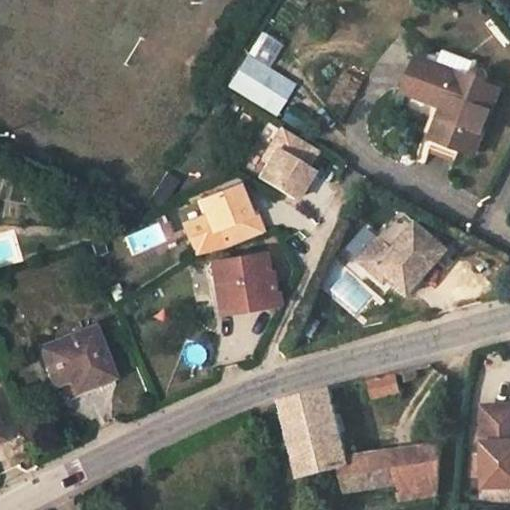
[(404,94),(443,108),(448,110),(438,141),(432,137),(428,148),(455,159),(459,149),(473,155),(498,91),(483,86),(485,78),(484,75),(481,73),(478,72),(475,74),(473,76),(471,82),(455,75),(416,60),(404,94)]
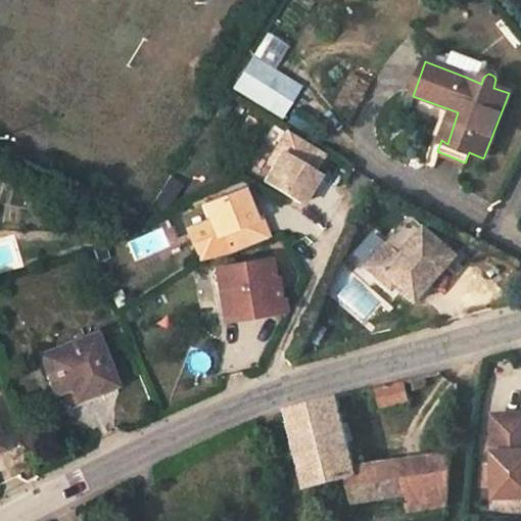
[(241,75),(233,87),(265,107),(273,94),(241,75)]
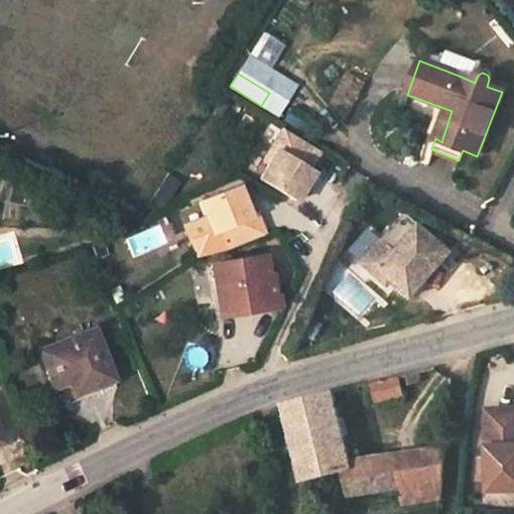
[(452,111),(446,109),(435,138),(441,142),(452,111)]
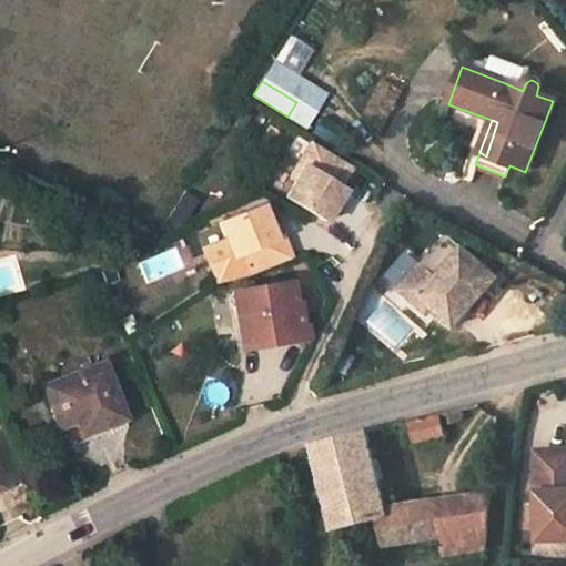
[(336,184),(349,164),(312,141),(299,162),(304,165),(295,181),(285,196),(323,220),(336,198),(331,194),(336,184)]
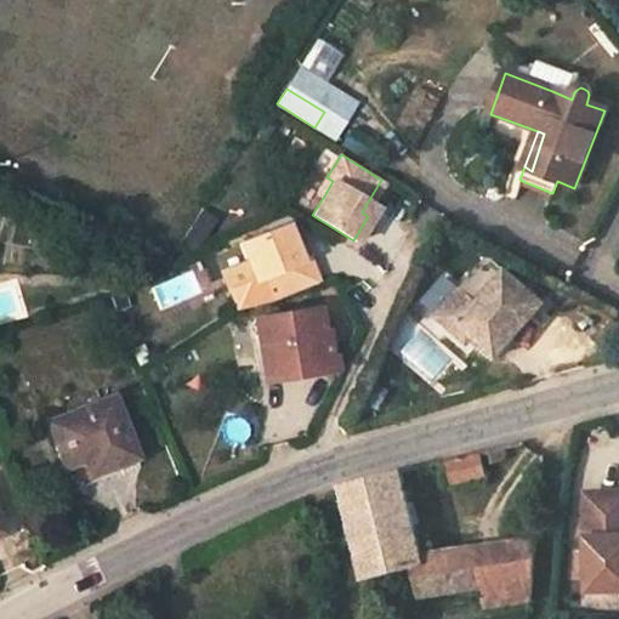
[(333,181),(327,177),(316,194),(323,198),(333,181)]
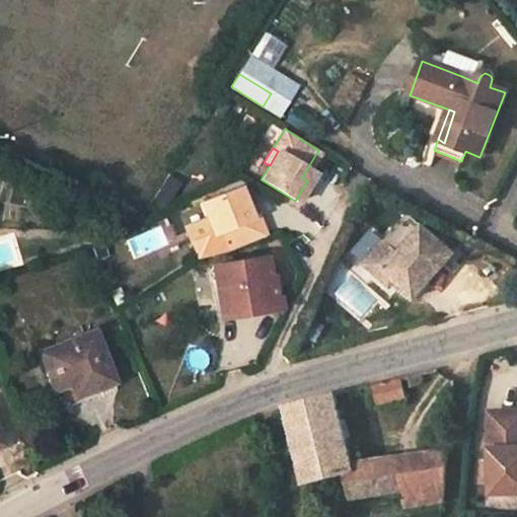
[(312,171),(307,168),(302,177),(307,180),(312,171)]
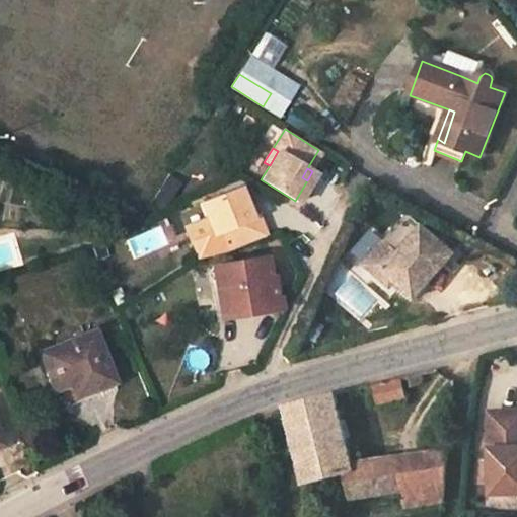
[(216,231),(224,251),(264,234),(254,214),(249,216),(236,186),(197,203),(211,234),(216,231)]
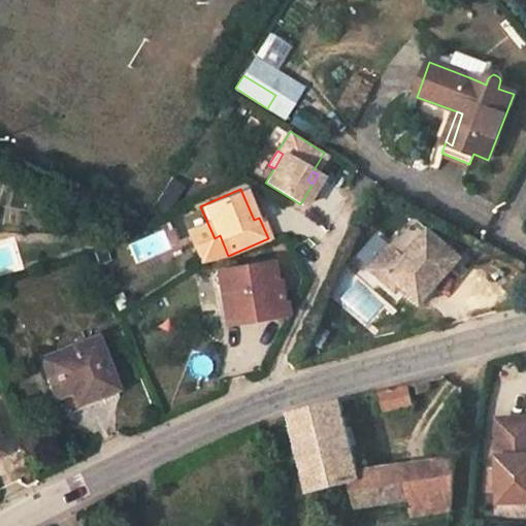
[(423,302),(454,267),(446,261),(453,253),(415,220),(371,270),(397,293),(403,286),(423,302)]
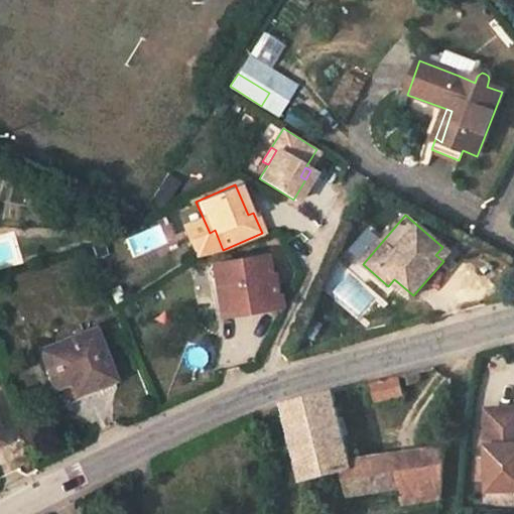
[(188,258),(185,242),(176,243),(178,259),(188,258)]
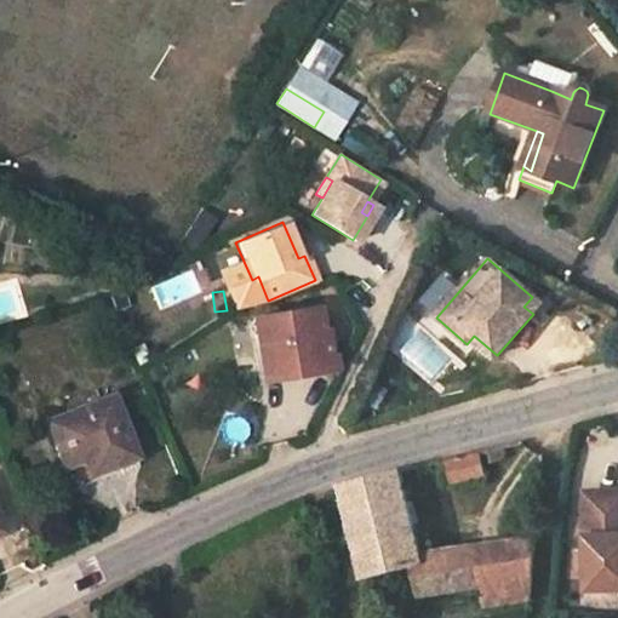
[(242,296),(223,291),(227,310),(227,314),(244,310),(242,296)]
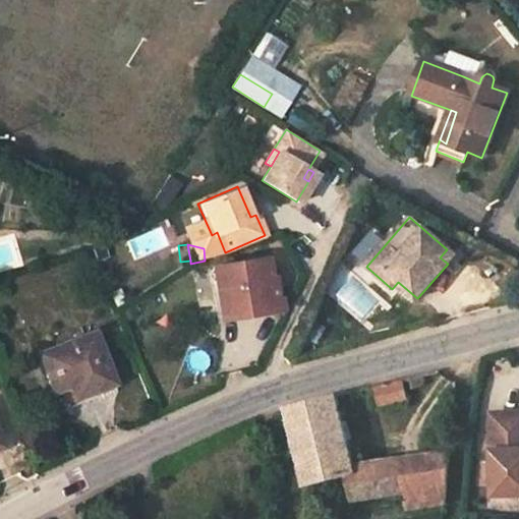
[(455,255),(447,249),(440,257),(448,264),(455,255)]
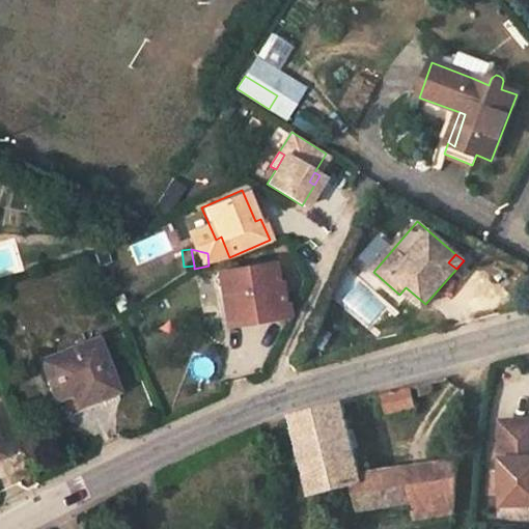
[(274,284),(271,263),(214,273),(222,327),(283,316),(277,284),(274,284)]
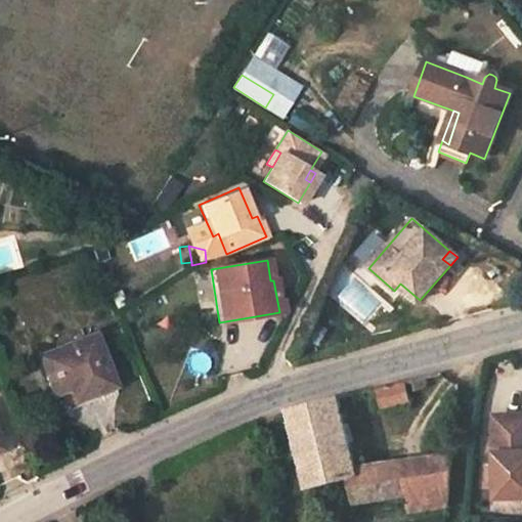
[(92,387),(110,381),(91,334),(37,355),(52,395),(69,389),(73,401),(94,393),(92,387)]
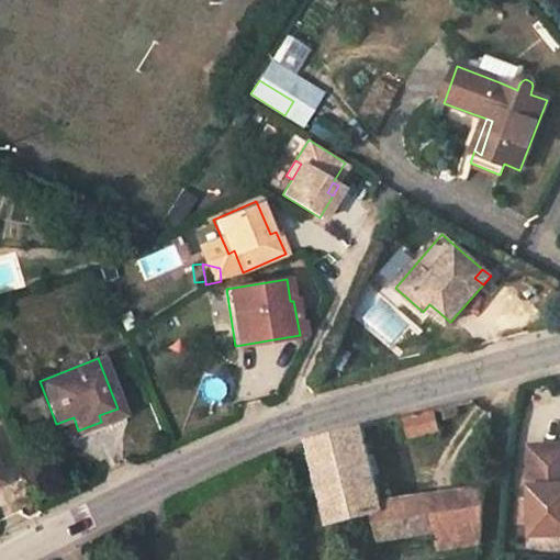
[(456,406),(441,410),(445,422),(451,420),(459,416),(456,406)]
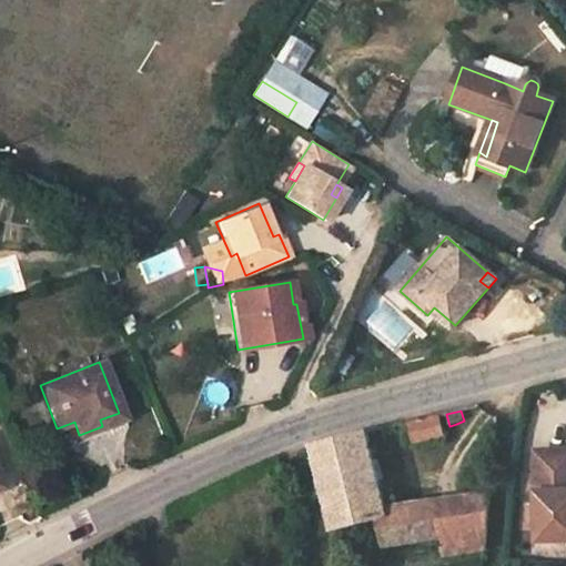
[(100,420),(102,426),(121,418),(119,413),(100,420)]
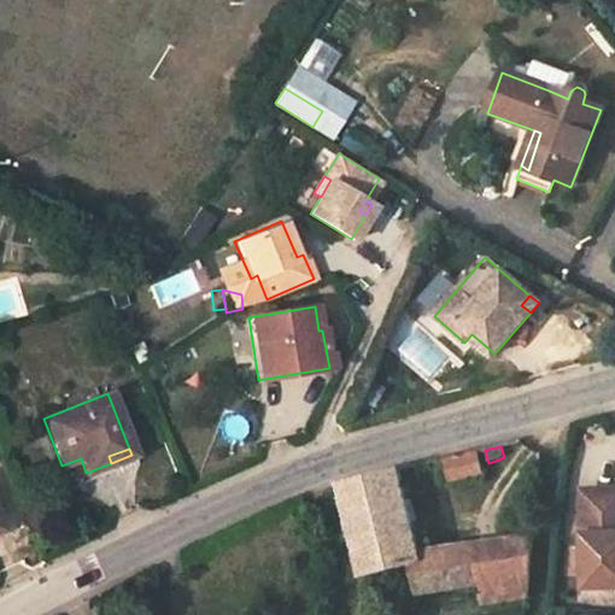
[(475,452),(445,461),(450,482),(481,475),(475,452)]
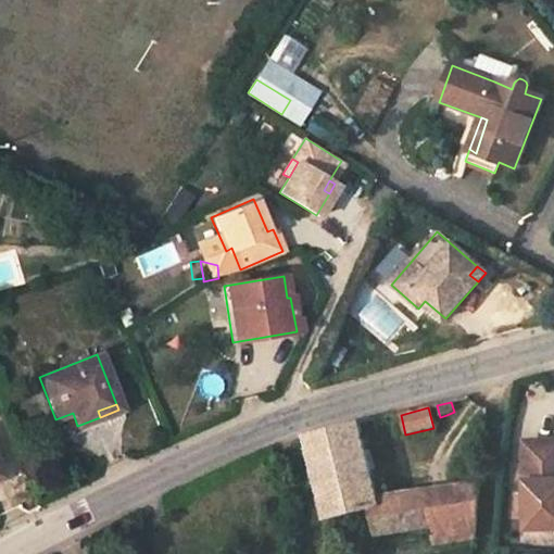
[(73,413),(55,419),(61,432),(77,426),(73,413)]
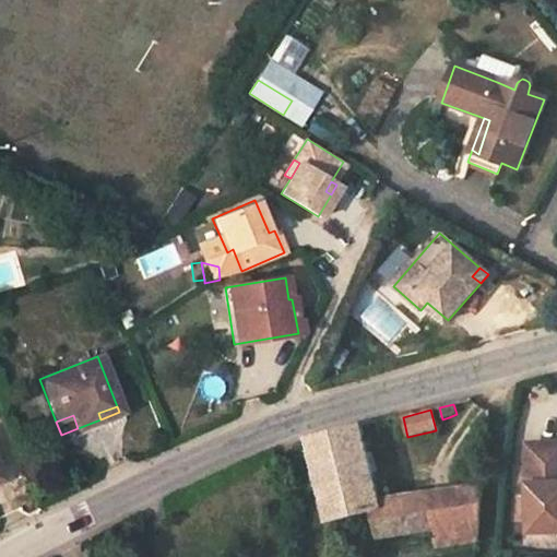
[(476,543),(481,488),(379,502),(359,428),(328,436),(309,440),(329,522),(360,514),(364,519),(367,521),(371,522),(376,522),(379,538),(436,531),(439,548),(476,543)]
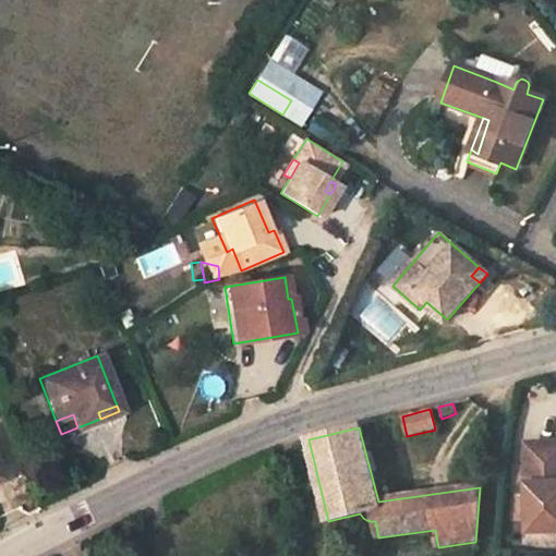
[(0,479),(16,472),(0,431),(0,479)]
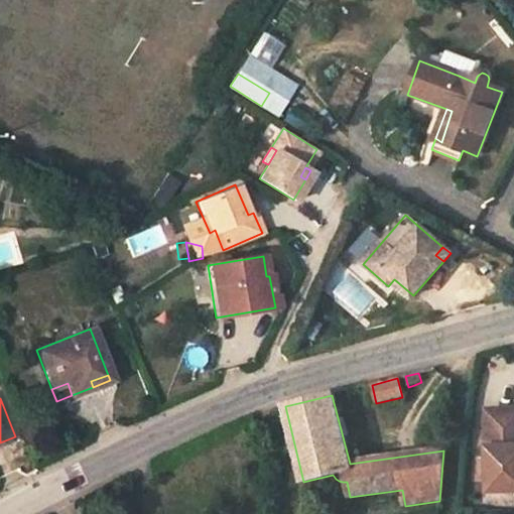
[(513,412),(487,413),(489,494),(513,493),(513,412)]
